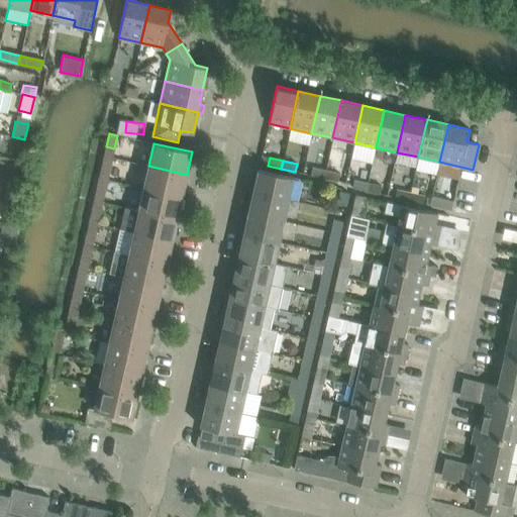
[(102,165),(99,178),(107,180),(110,166),(102,165)]
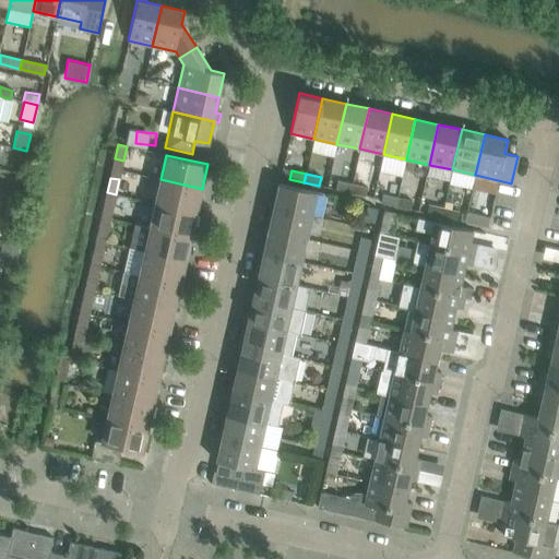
[(161,179),(155,203),(197,213),(202,189),(161,179)]
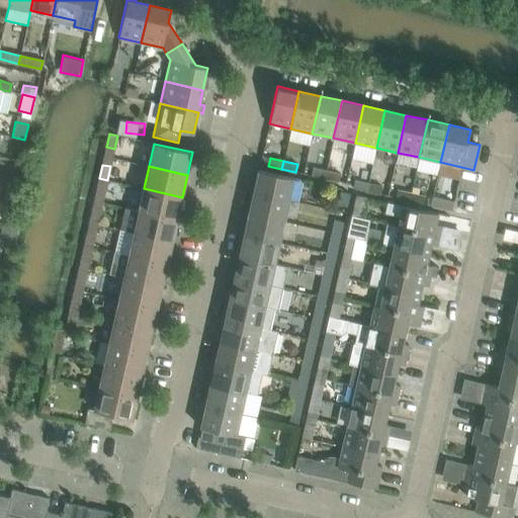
[(324,178),(326,170),(313,167),(311,175),(324,178)]
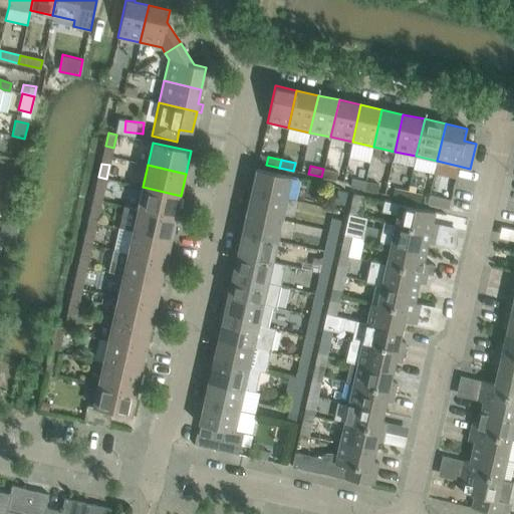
[(256,169),(251,190),(286,198),(291,177),(256,169)]
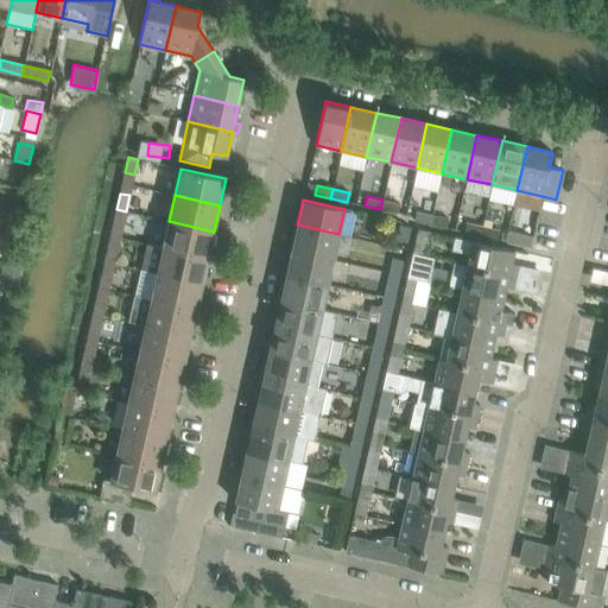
[(382,200),(380,209),(397,213),(399,203),(382,200)]
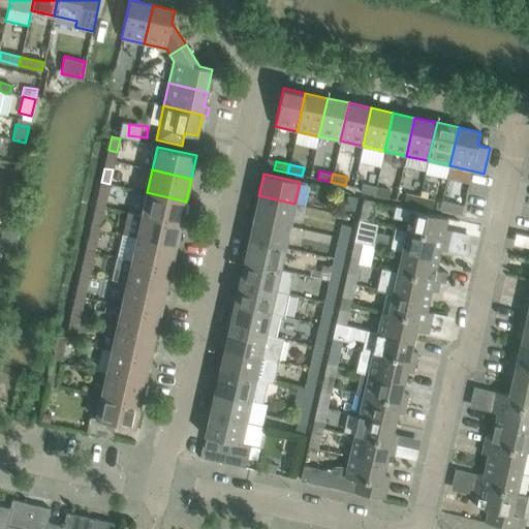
[(101,182),(98,196),(106,198),(110,184),(101,182)]
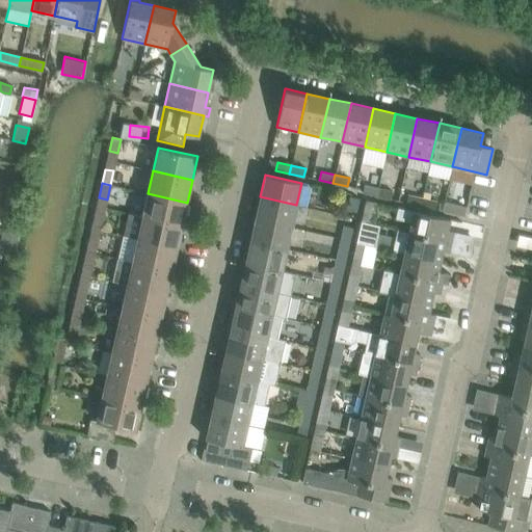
[(376,196),(378,188),(364,185),(363,190),(362,193),(376,196)]
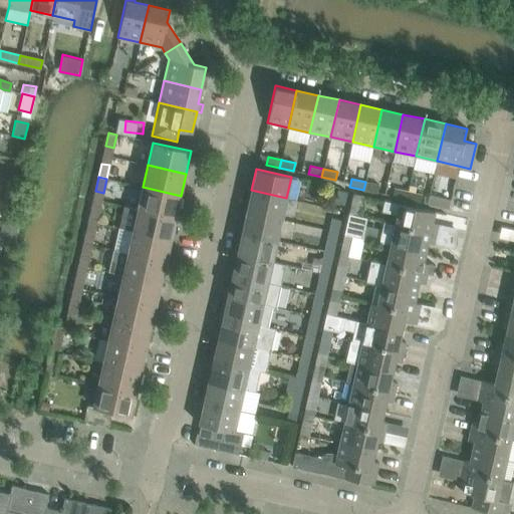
[(365,182),(363,190),(376,193),(378,185),(365,182)]
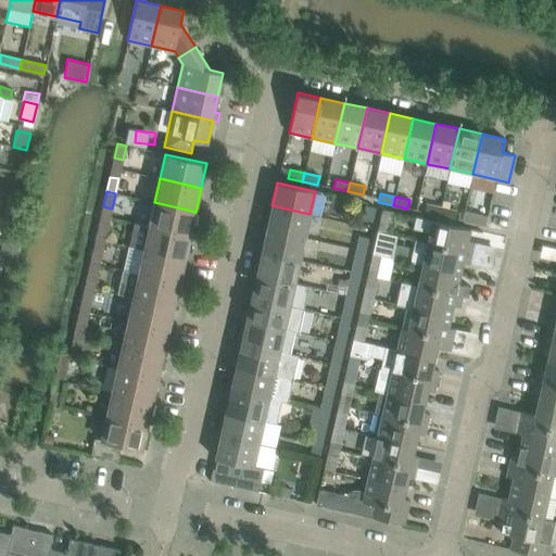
[(154,202),(149,226),(190,236),(196,212),(154,202)]
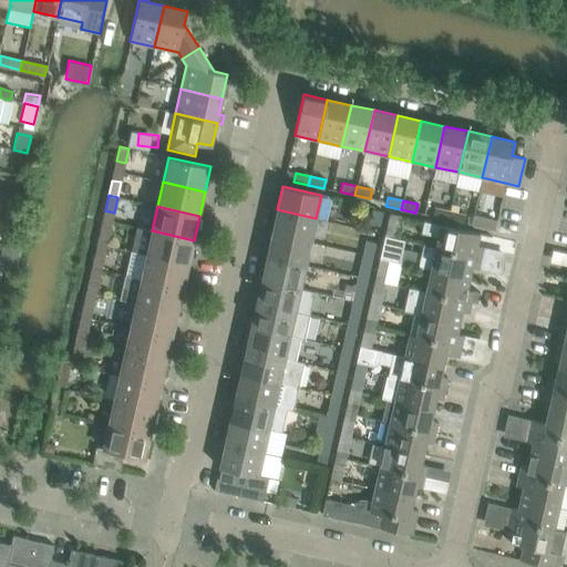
[(432,216),(447,219),(450,210),(434,207),(432,216)]
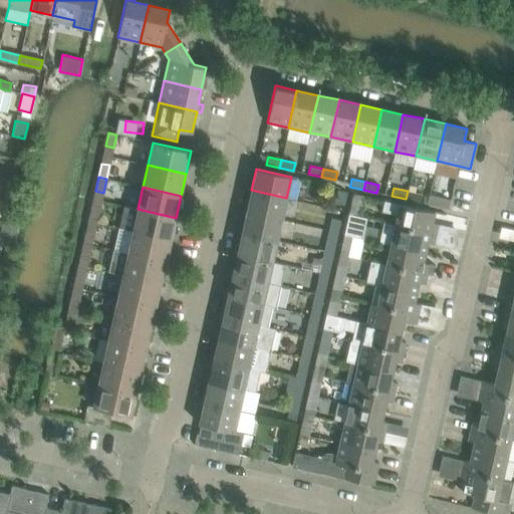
[(251,190),(247,212),(282,220),(286,198),(251,190)]
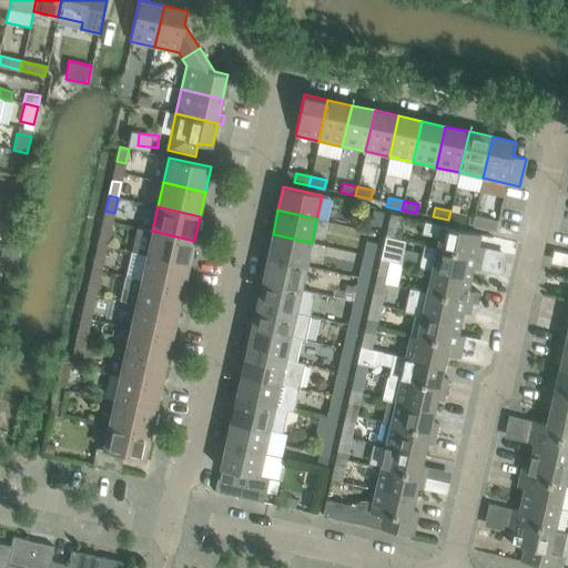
[(371,224),(381,226),(384,212),(374,210),(371,224)]
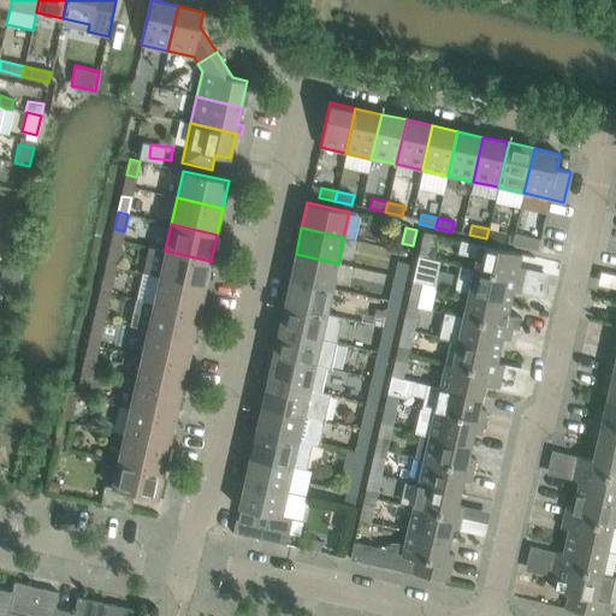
[(489,229),(486,238),(503,242),(504,232),(489,229)]
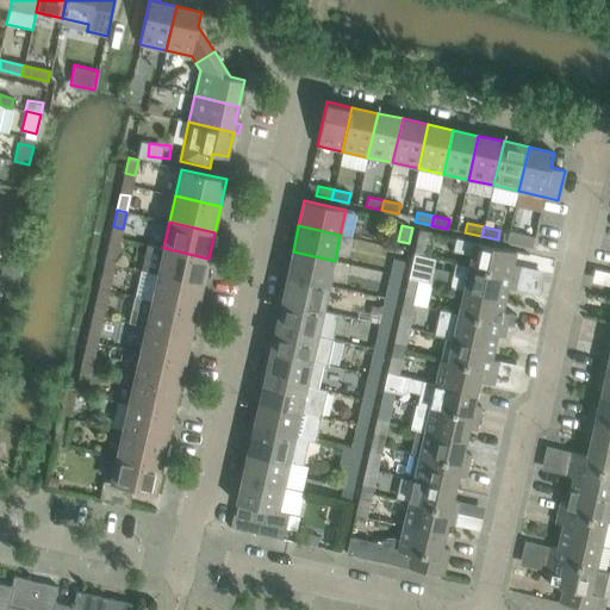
[(419,230),(414,254),(424,256),(430,232),(419,230)]
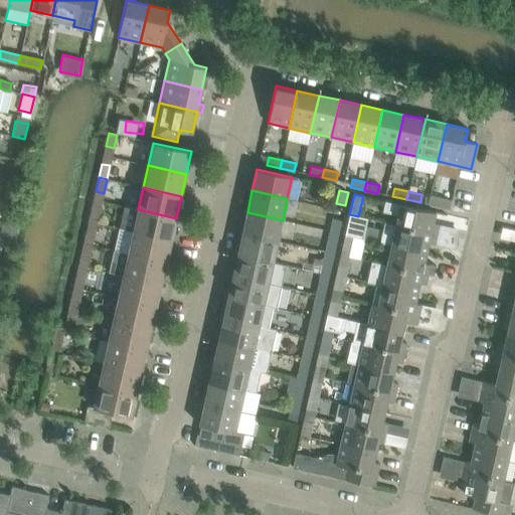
[(398,214),(396,225),(437,234),(439,224),(433,222),(436,212),(385,201),(383,211),(398,214)]
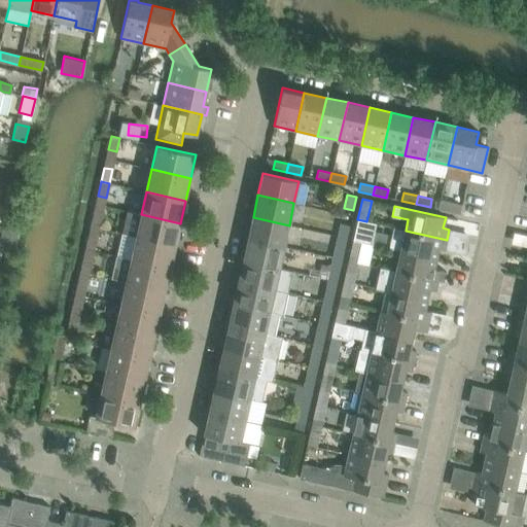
[(94,212),(91,226),(99,229),(102,214),(94,212)]
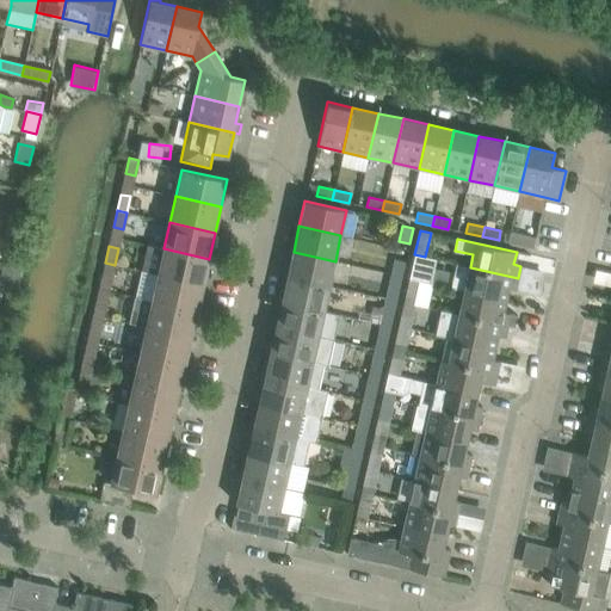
[(164,248),(158,275),(203,284),(209,259),(164,248)]
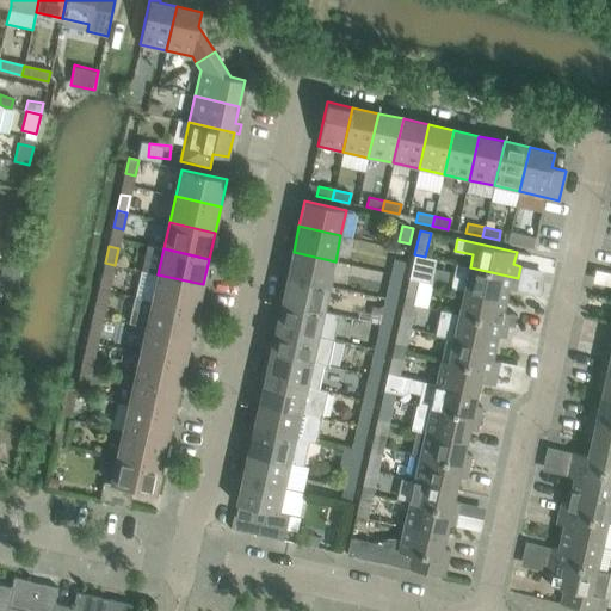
[(329,287),(335,261),(294,252),(288,277),(329,287)]
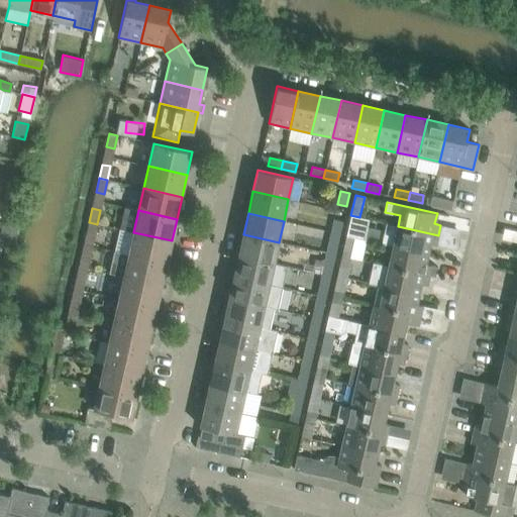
[(370,219),(359,217),(350,215),(346,235),(355,237),(365,239),(370,219)]
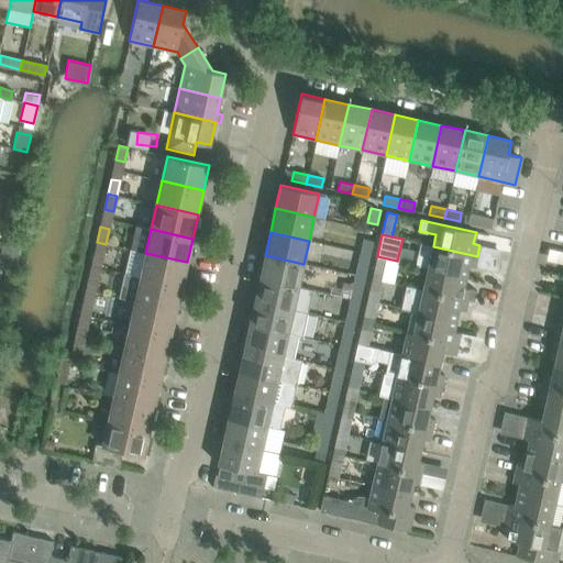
[(363,239),(361,252),(371,254),(373,241),(363,239)]
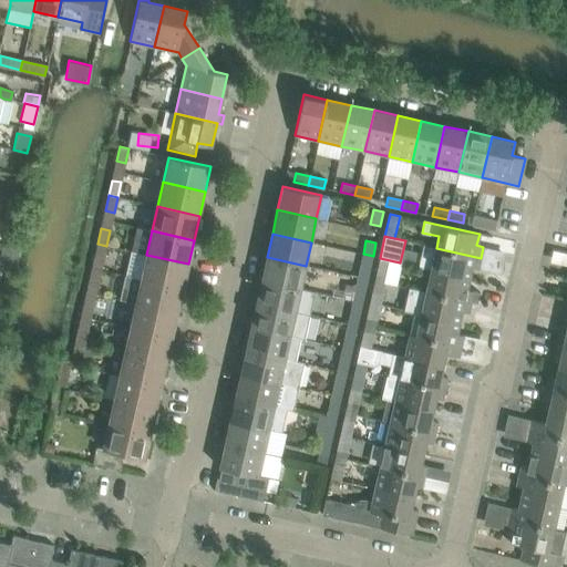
[(98,244),(94,259),(103,260),(106,246),(98,244)]
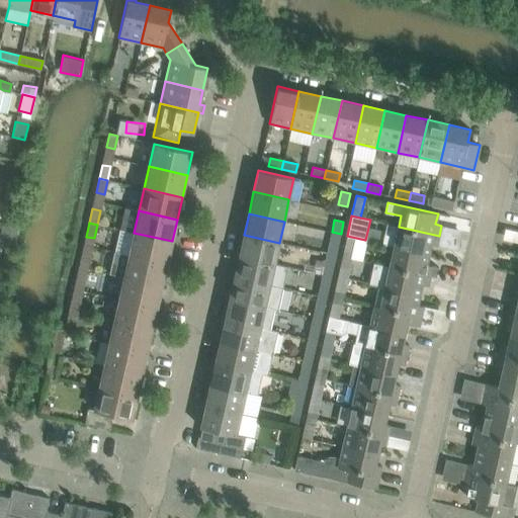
[(0,246),(5,247),(7,248),(11,226),(2,224),(0,231),(0,246)]
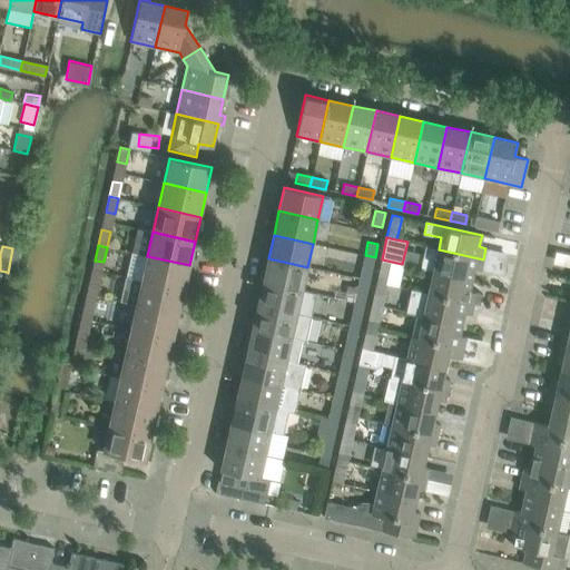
[(421,268),(433,271),(471,279),(474,268),(481,271),(483,259),(439,249),(425,246),(421,268)]
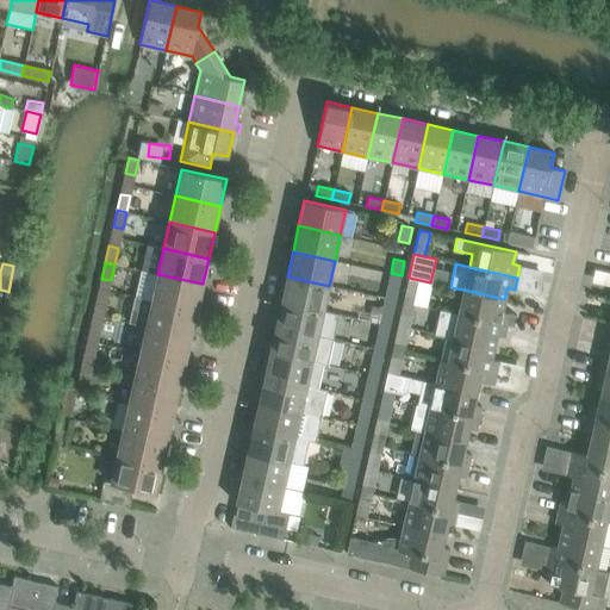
[(141,271),(135,296),(153,300),(197,310),(203,284),(157,274),(141,271)]
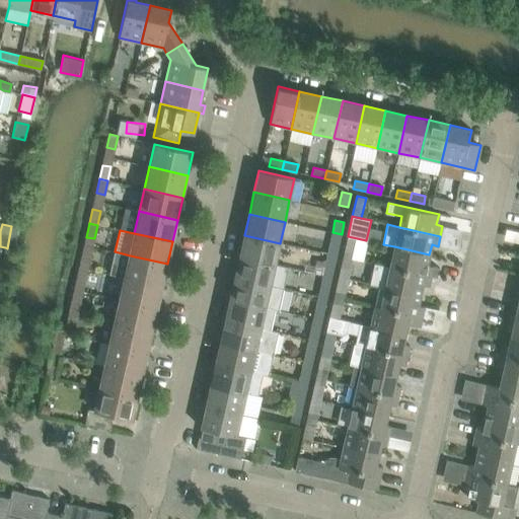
[(329,244),(339,246),(342,234),(332,232),(329,244)]
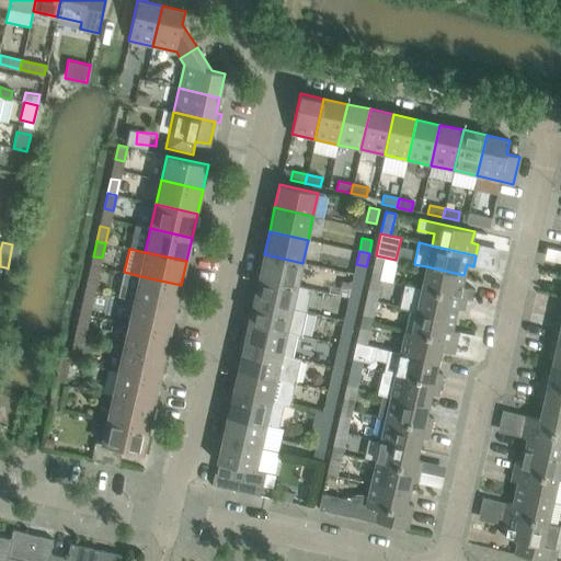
[(264,254),(259,277),(297,286),(302,263),(264,254)]
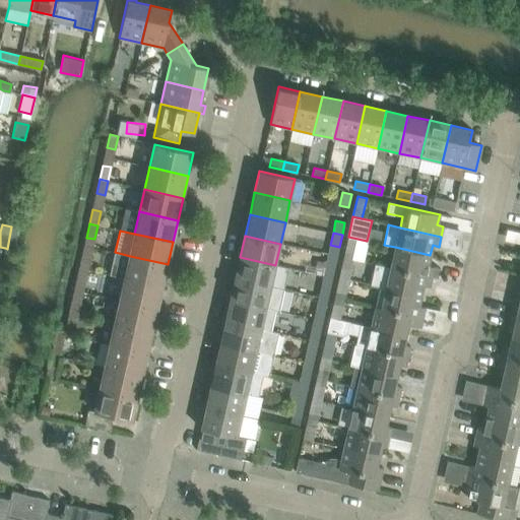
[(348,237),(345,250),(354,252),(358,239),(348,237)]
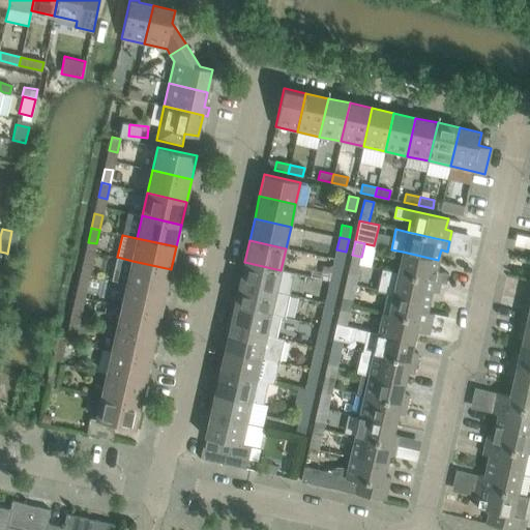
[(403,252),(399,272),(440,283),(446,284),(448,273),(442,272),(436,270),(438,260),(403,252)]
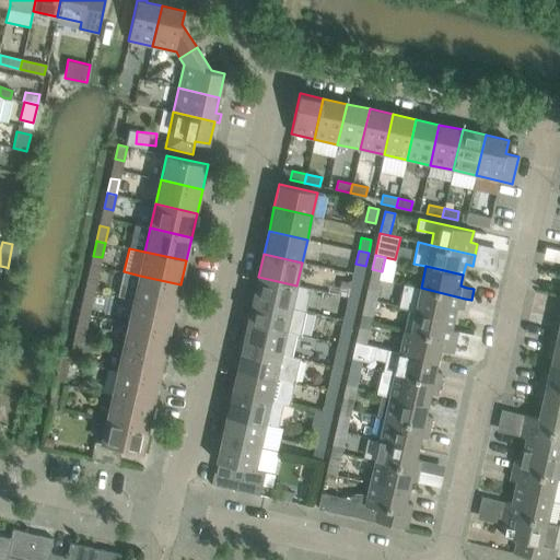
[(6,267),(1,284),(11,287),(14,269),(8,268),(6,267)]
